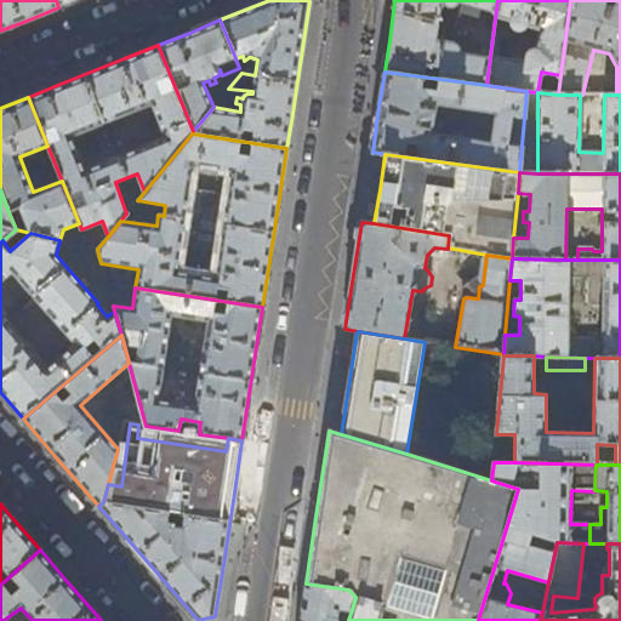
[(348,590),(306,584),(300,620),(336,620),(339,608),(352,610),(355,597),(348,590)]
